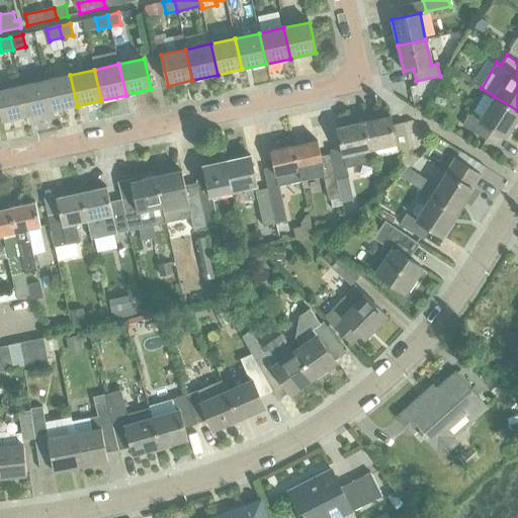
[(70,75),(46,81),(53,111),(77,106),(70,75)]
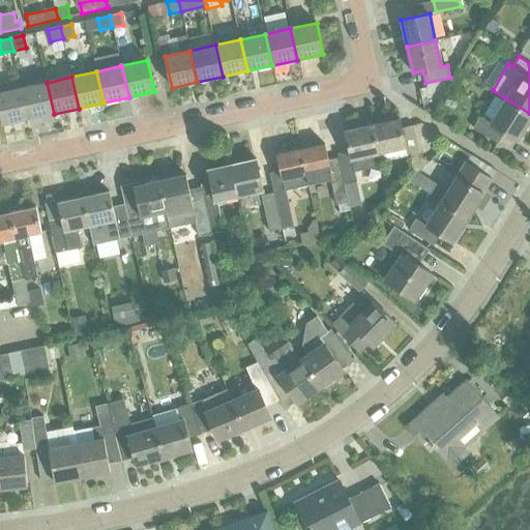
[(47,83),(21,88),(28,119),(54,114),(47,83)]
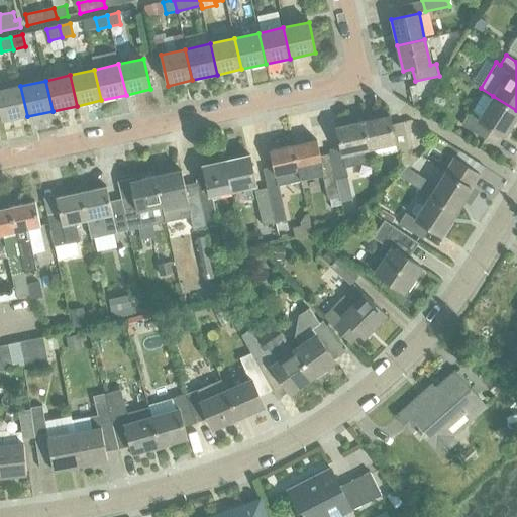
[(27,116),(20,86),(0,90),(0,111),(2,122),(27,116)]
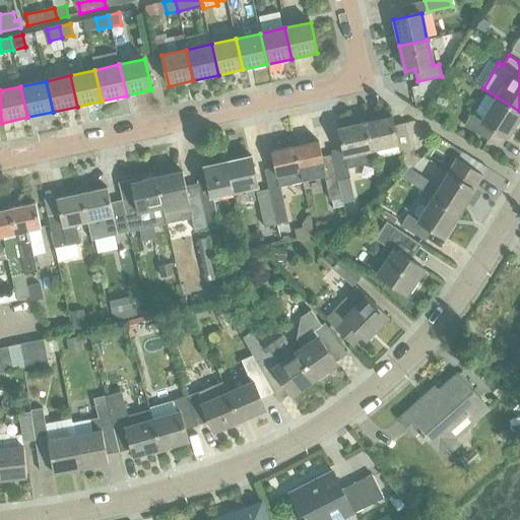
[(519,118),(519,111),(496,96),(481,120),(471,114),(464,125),(489,140),(495,130),(508,138),(519,118)]
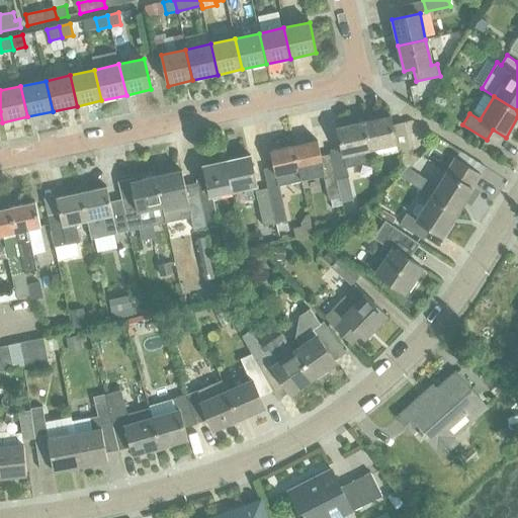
[(363,121),(369,150),(396,145),(400,161),(412,158),(407,134),(394,137),(390,115),(363,121)]
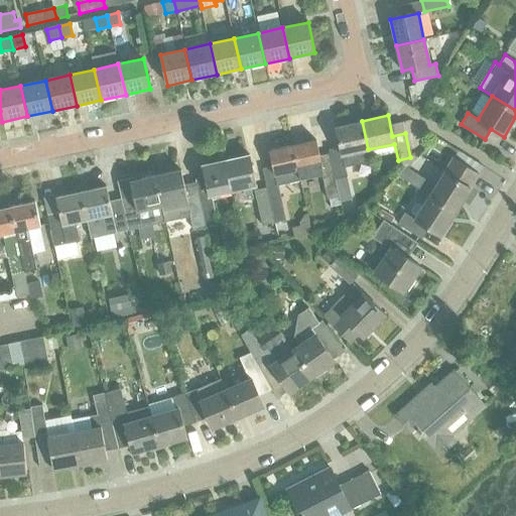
[(335,177),(346,175),(344,167),(370,161),(368,149),(362,121),(335,127),(339,147),(328,149),(329,154),(330,154),(335,177)]
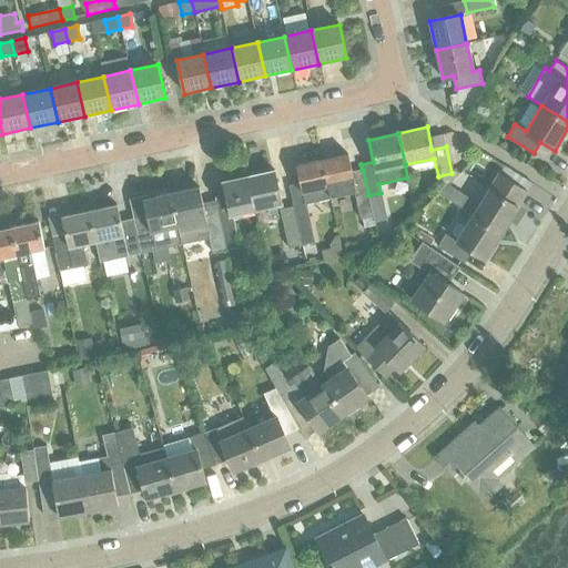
[(347,154),(322,160),(331,199),(333,198),(332,195),(354,191),(357,208),(358,208),(361,219),(373,216),(368,195),(363,170),(362,170),(351,172),(347,154)]
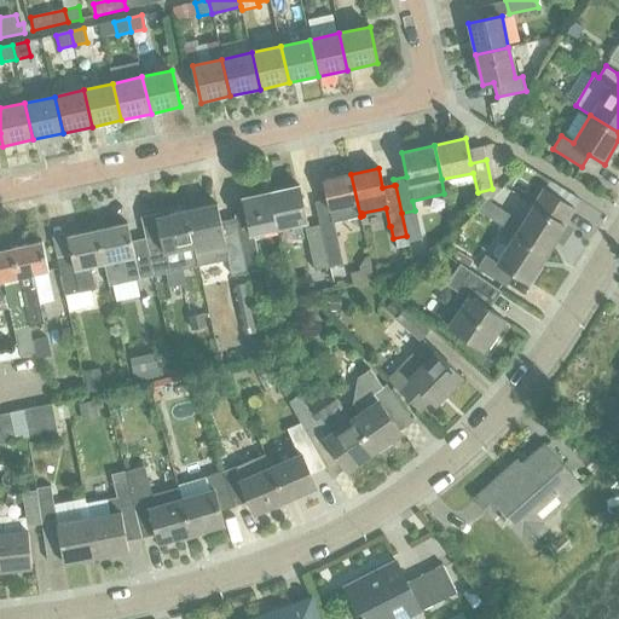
[(316,202),(320,226),(329,266),(342,264),(334,221),(360,217),(351,174),(323,180),(327,200),(316,202)]
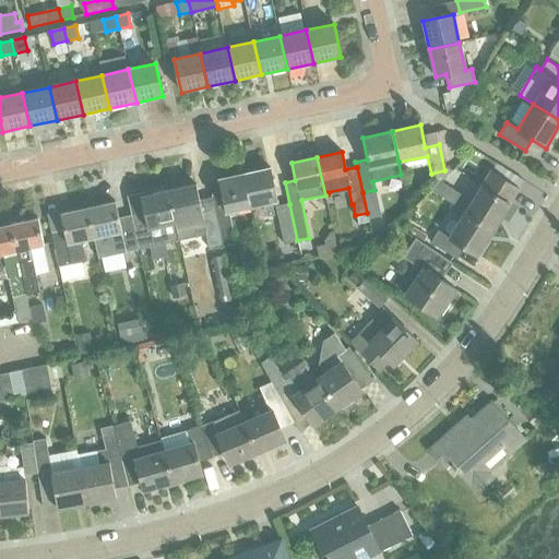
[(455,205),(465,211),(495,229),(511,203),(497,194),(504,183),(479,167),(471,179),(482,186),(473,200),(463,193),(455,205)]
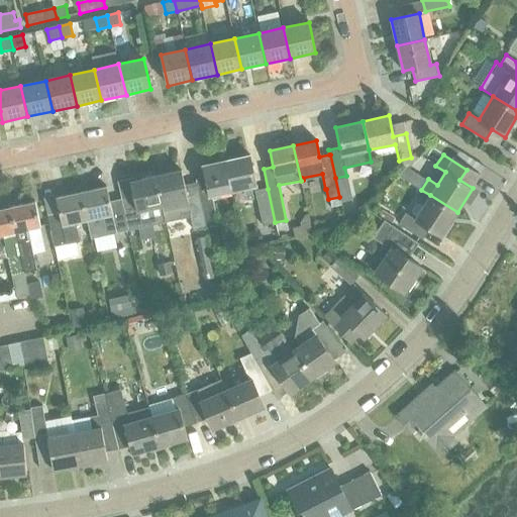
[(249,156),(226,161),(233,191),(244,189),(246,200),(254,198),(252,187),(256,186),(249,156)]
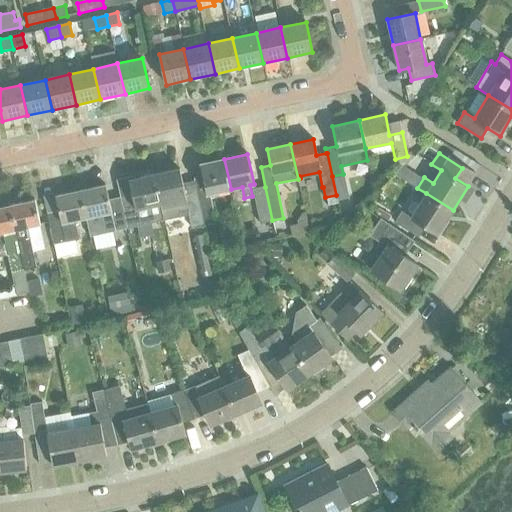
[(224,159),(201,164),(205,182),(196,184),(200,201),(211,198),(218,197),(217,192),(231,189),(224,159)]
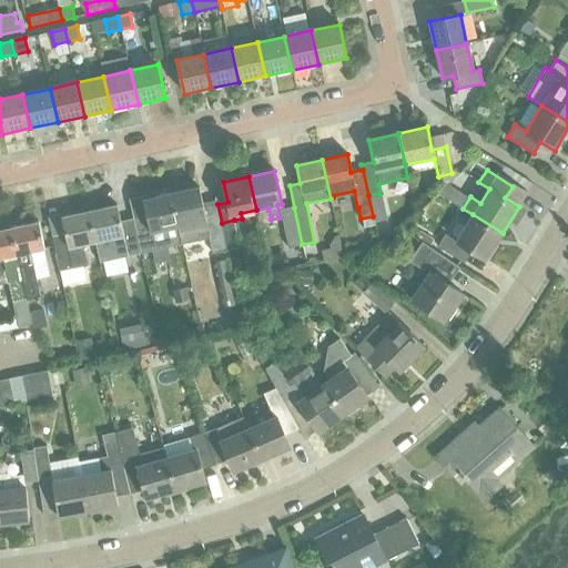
[(200,188),(171,194),(179,227),(183,245),(212,239),(214,252),(227,250),(222,223),(217,204),(216,201),(203,204),(200,188)]
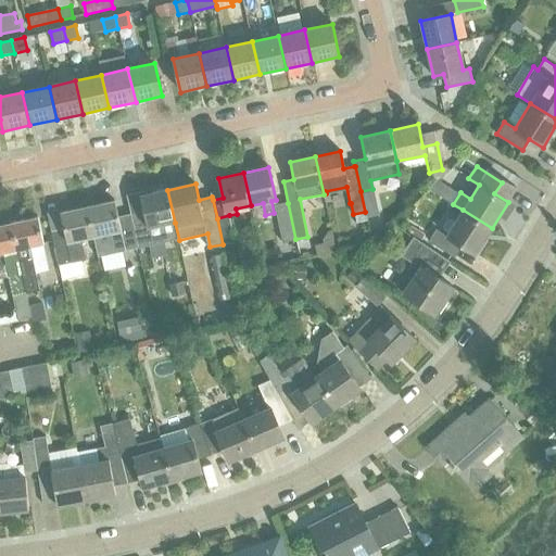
[(144,212),(131,214),(138,248),(152,245),(179,240),(175,223),(167,190),(141,196),(144,212)]
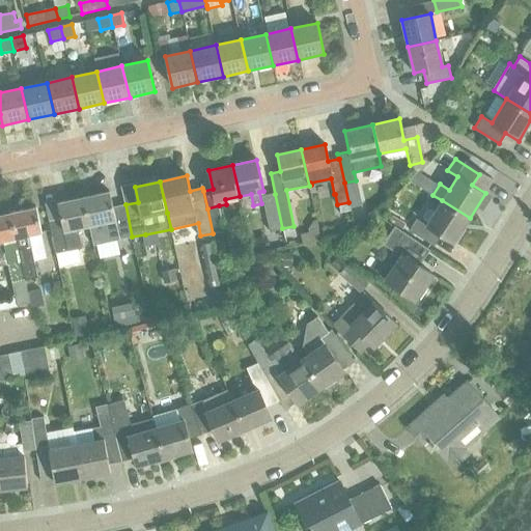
[(109,192),(84,198),(90,226),(91,225),(95,245),(132,236),(126,204),(112,207),(109,192)]
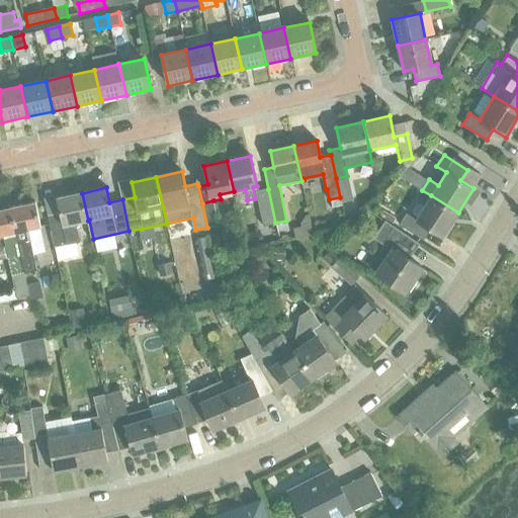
[(275,223),(268,189),(257,191),(264,226),(275,223)]
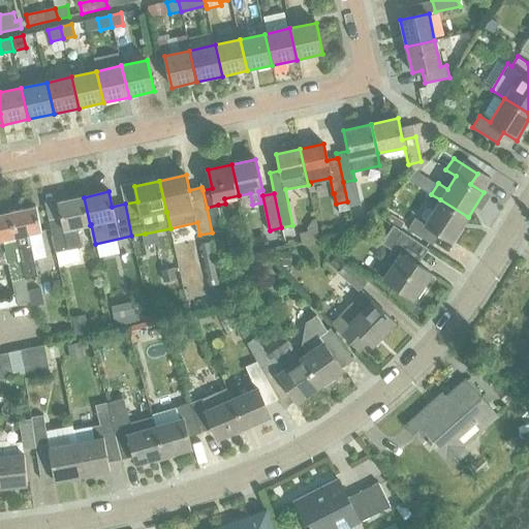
[(49,220),(48,220),(55,253),(58,252),(61,267),(83,261),(80,247),(83,247),(79,227),(90,225),(84,197),(57,203),(60,218),(49,220)]
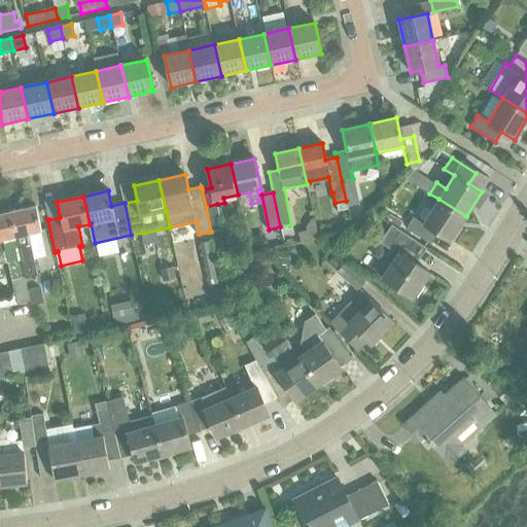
[(438,199),(431,210),(429,208),(424,208),(421,211),(420,215),(422,220),(424,221),(423,223),(414,217),(407,229),(430,244),(437,233),(450,241),(466,216),(438,199)]
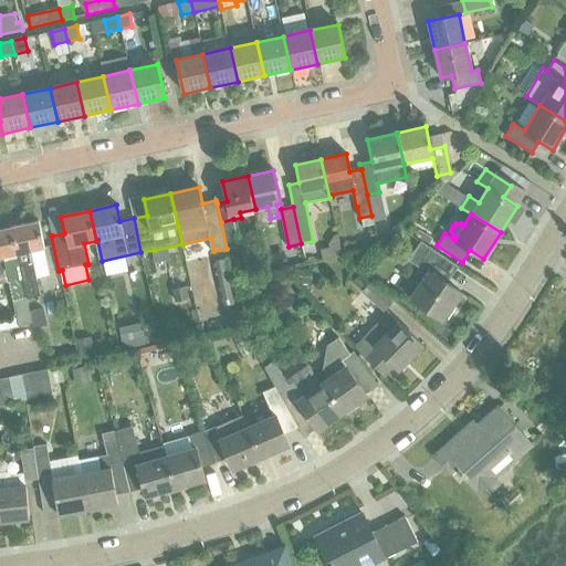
[(233,219),(221,222),(227,249),(239,245),(233,219)]
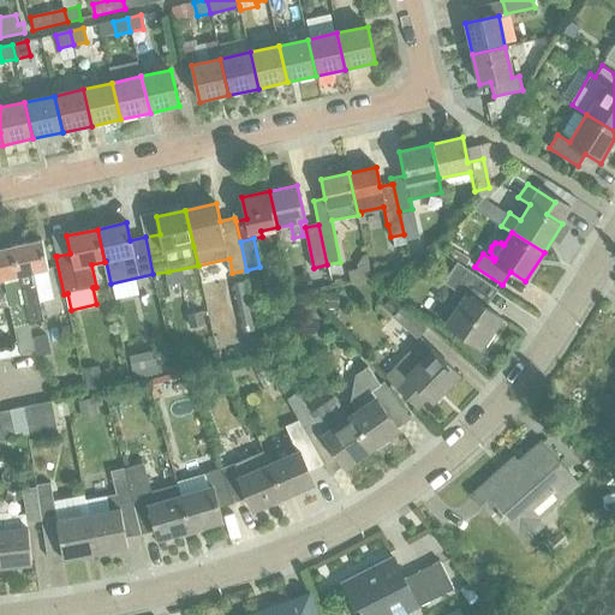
[(42,240),(12,248),(29,322),(45,318),(41,300),(54,298),(48,270),(42,240)]
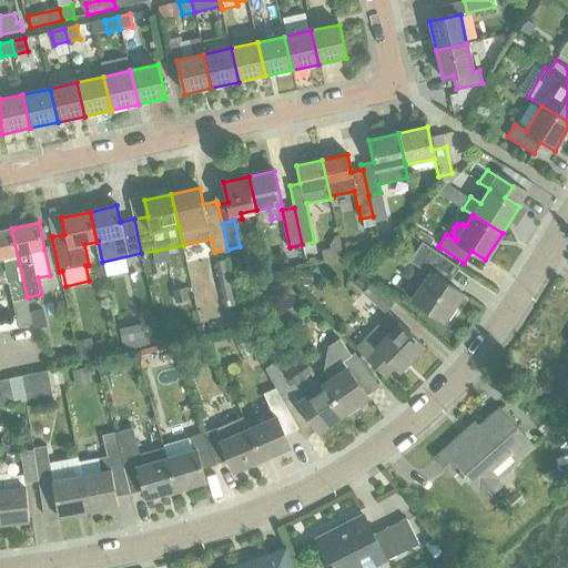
[(32,323),(11,229),(0,231),(0,259),(6,257),(18,318),(20,325),(32,323)]
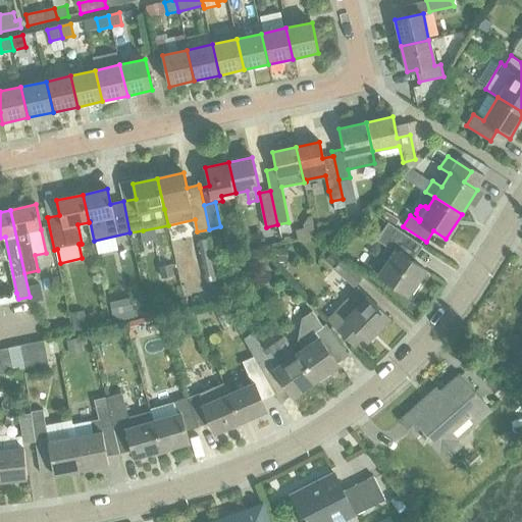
[(316,235),(313,216),(309,216),(304,224),(305,227),(297,229),(299,238),(316,235)]
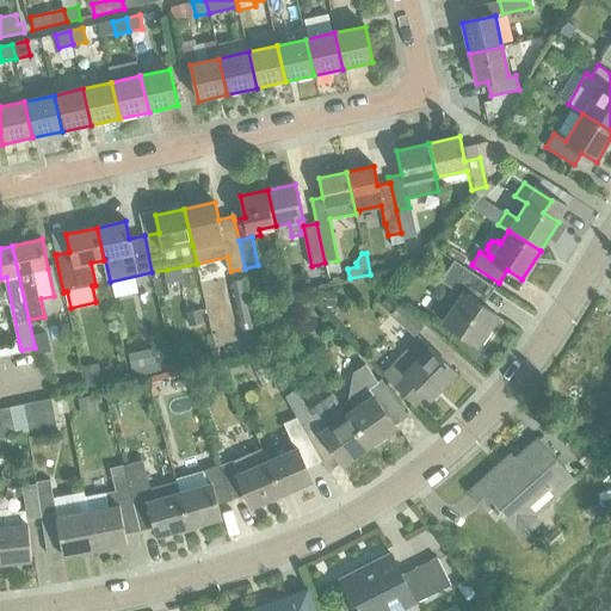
[(436,315),(444,320),(444,322),(477,345),(498,316),(473,300),(486,282),(455,260),(442,279),(454,288),(436,315)]
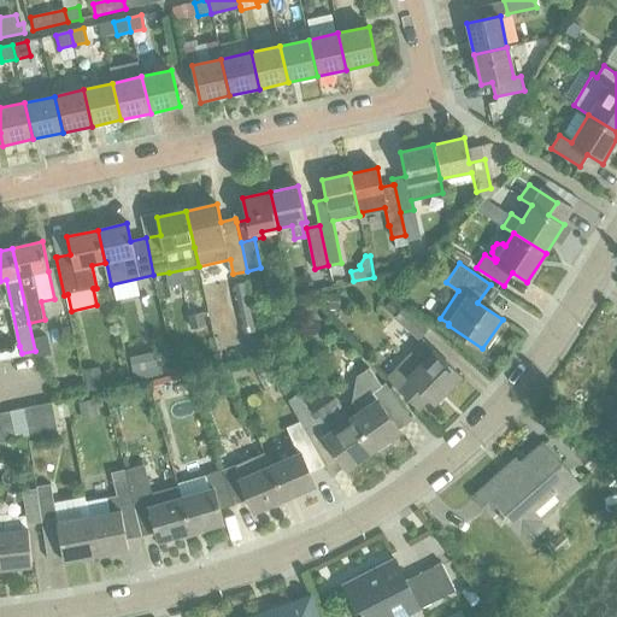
[(312,275),(293,280),(295,294),(315,291),(312,275)]
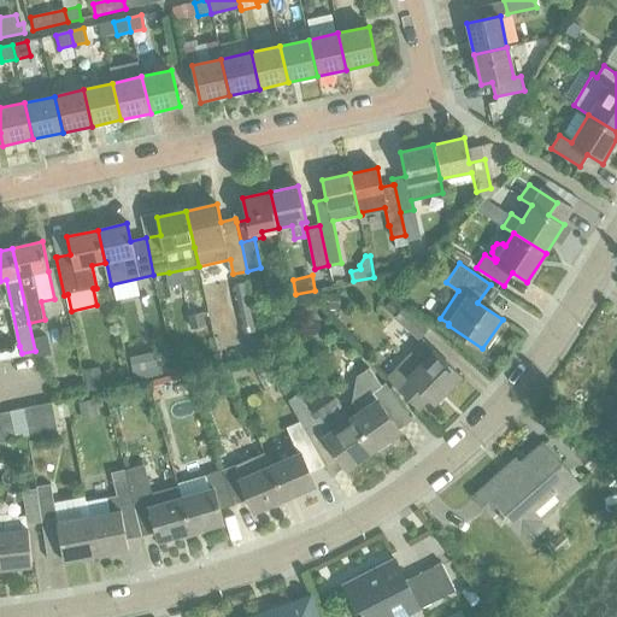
[(395,318),(418,339),(429,327),(405,306),(395,318)]
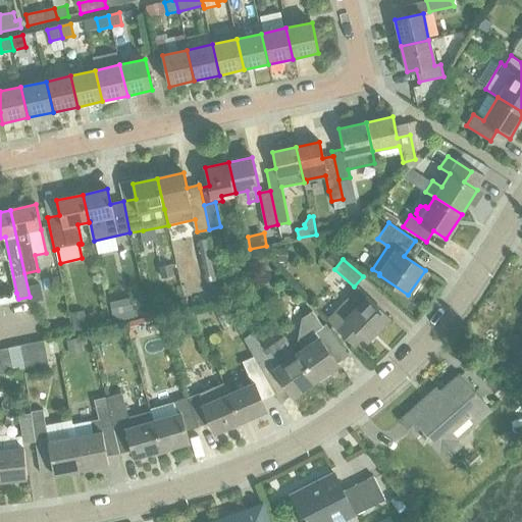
[(173,263),(160,266),(162,277),(175,274),(173,263)]
